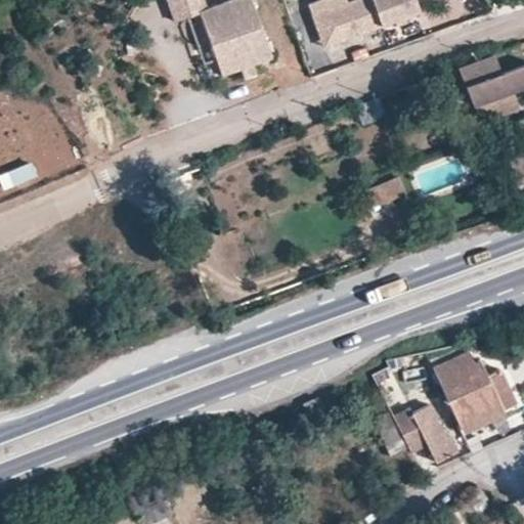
[(186,19),(199,15),(215,60),(220,77),(239,70),(252,66),(270,58),(249,0),(235,0),(205,11),(200,0),(165,0),(174,24),(186,19)]
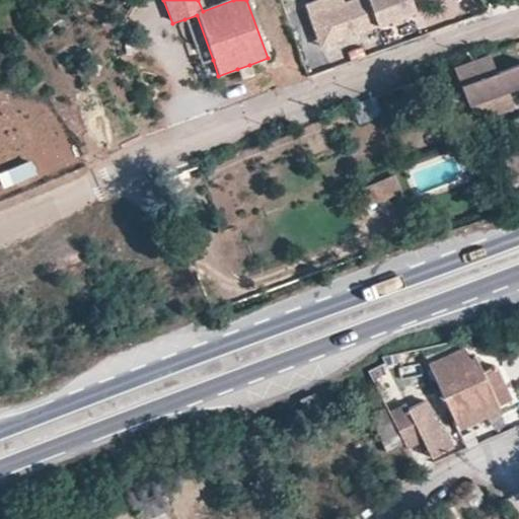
[(314,0),(302,4),(306,14),(320,9),(344,0),(314,0)]
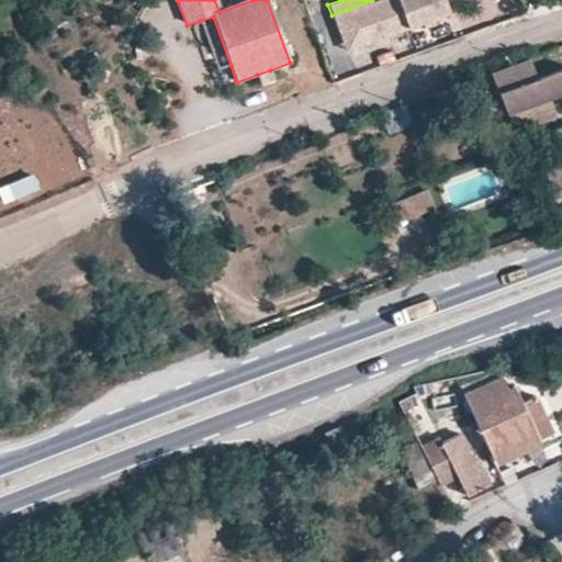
[(347,10),(360,45),(447,12),(442,0),(372,0),(347,10)]
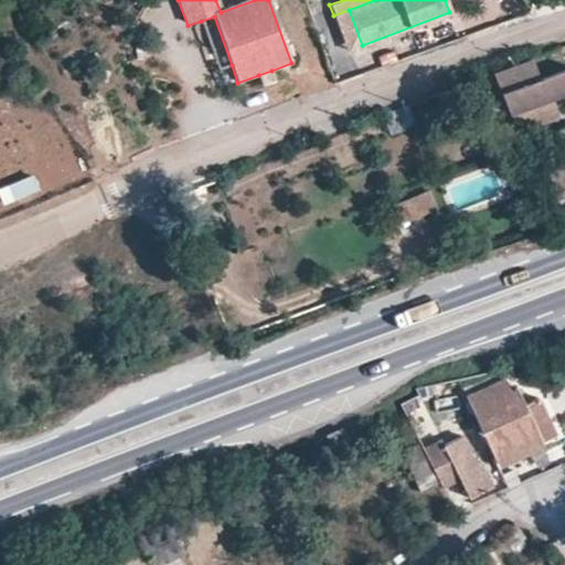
[(362,45),(349,10),(333,16),(347,51),(362,45)]
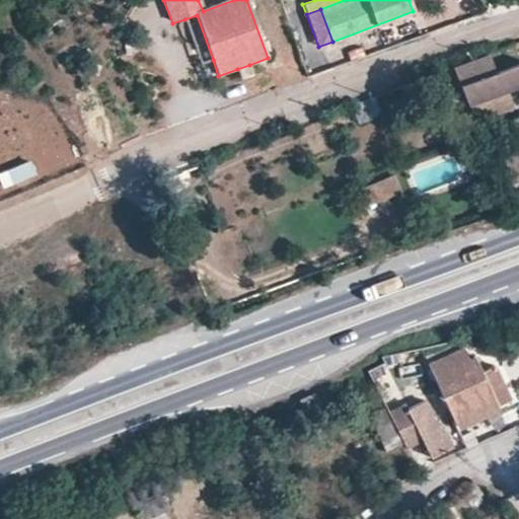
[(197,15),(184,19),(201,65),(213,60),(197,15)]
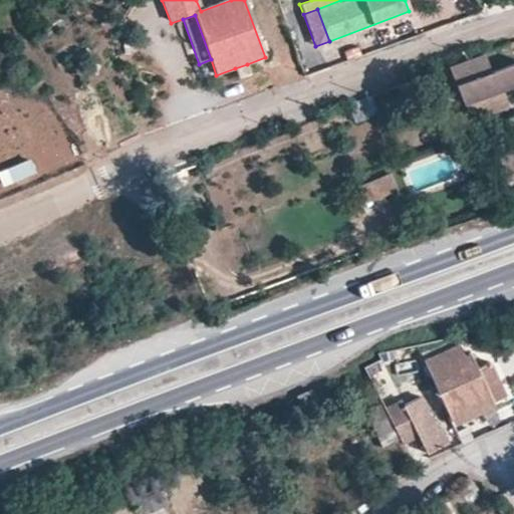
[(485,56),(449,69),(455,84),(462,103),(513,84),(513,62),(491,71),(485,56)]
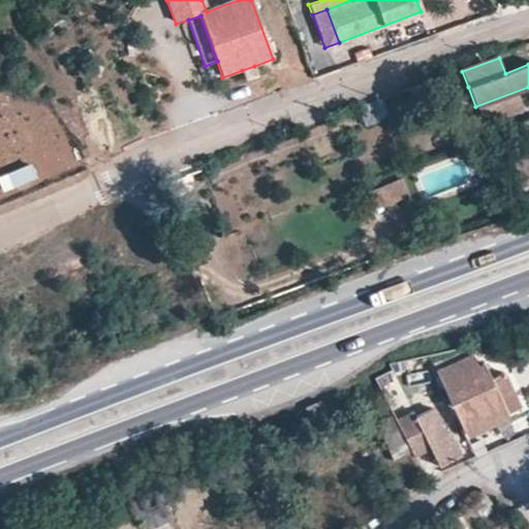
[(254,66),(242,70),(245,79),(257,74),(254,66)]
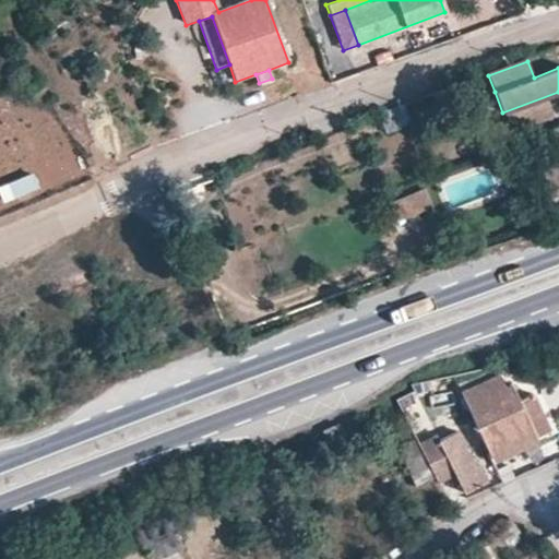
[(376,116),(384,133),(408,122),(401,106),(376,116)]
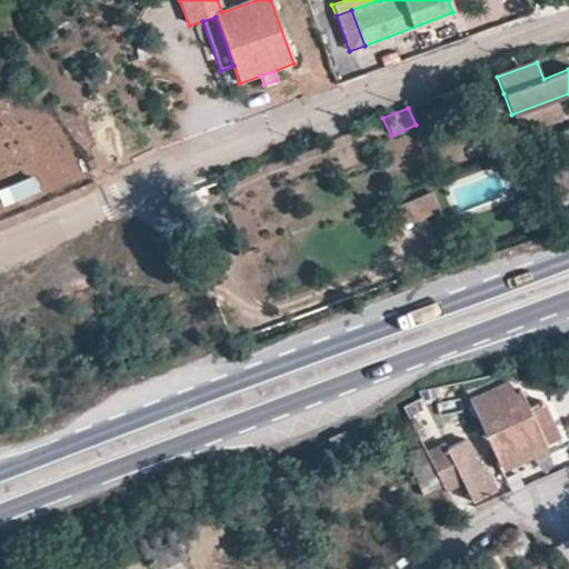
[(568,153),(546,162),(553,185),(568,179),(568,153)]
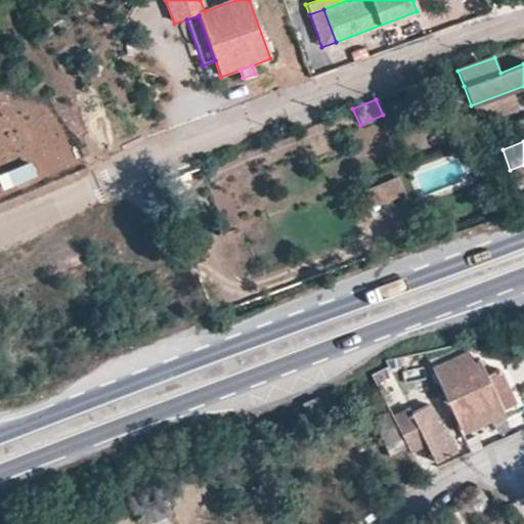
[(31,164),(0,174),(0,184),(2,190),(36,179),(31,164)]
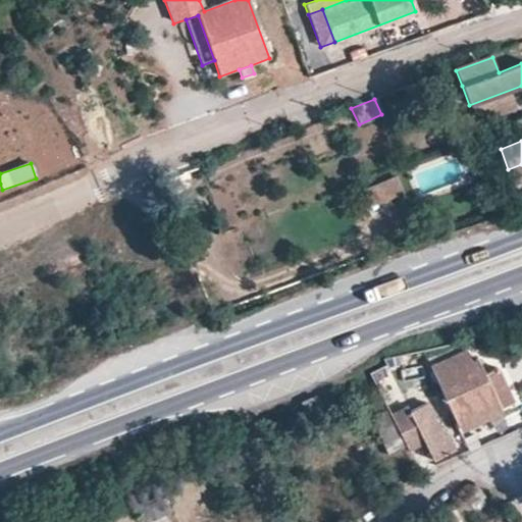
[(521,164),(508,169),(515,190),(521,187),(521,164)]
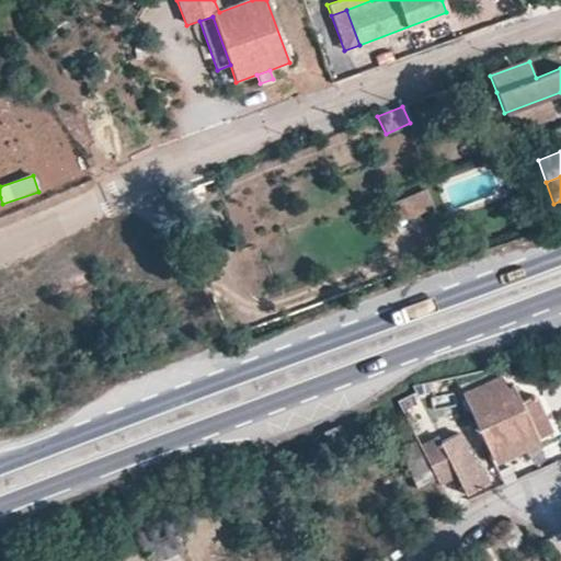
[(393,201),(398,220),(434,212),(430,191),(393,201)]
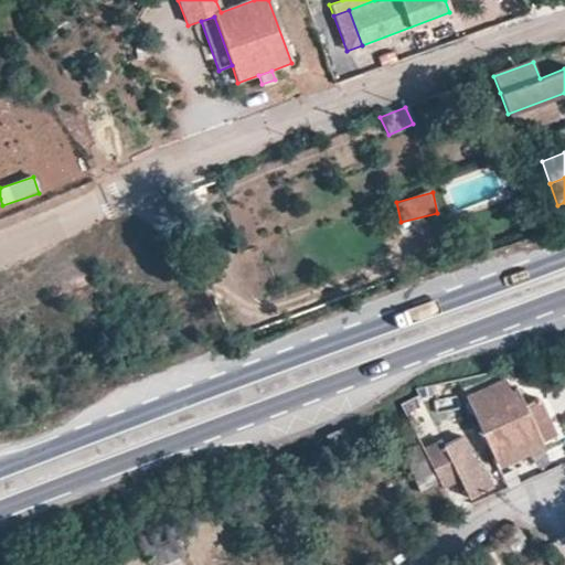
[(418,404),(448,397),(445,382),(413,390),(418,404)]
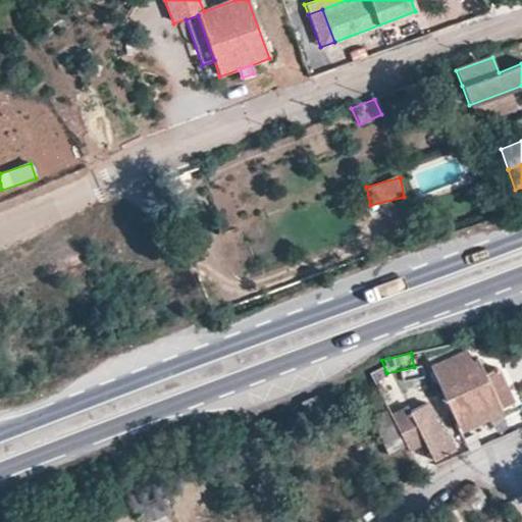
[(489,415),(475,382),(462,354),(426,369),(454,430),(489,415)]
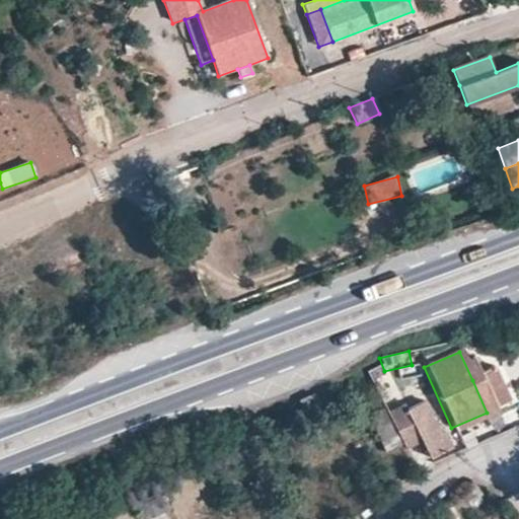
[(486,375),(472,380),(487,413),(501,406),(486,375)]
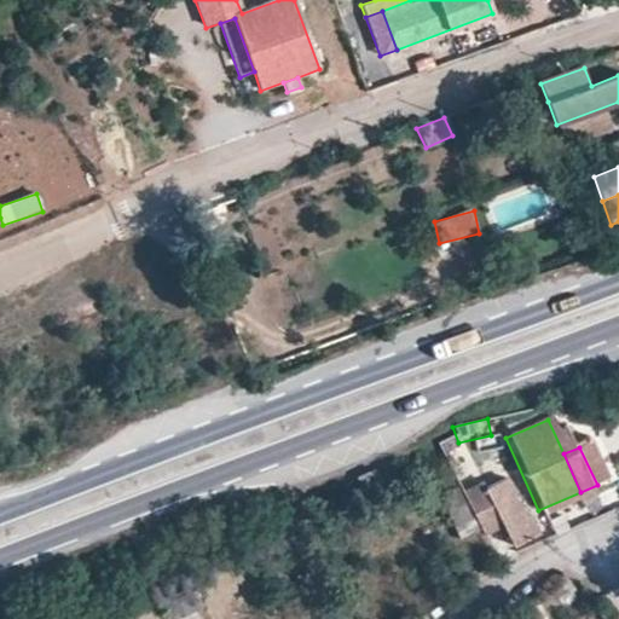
[(499,521),(484,491),(474,473),(462,479),(487,527),(499,521)]
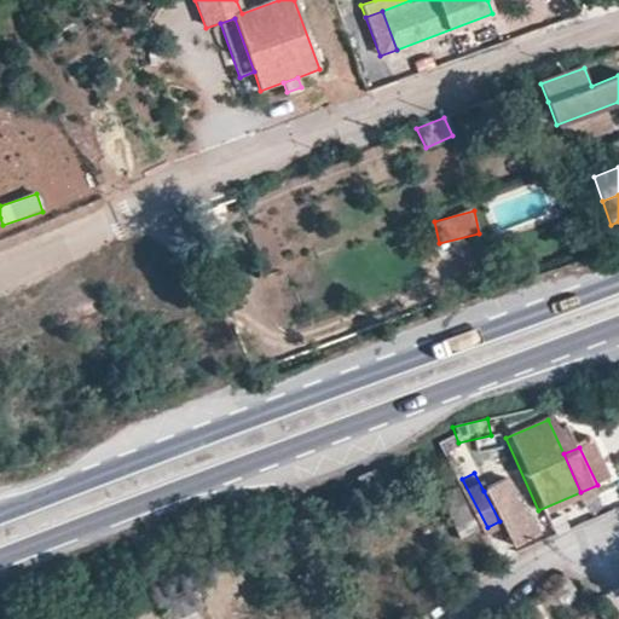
[(453,534),(475,524),(452,478),(429,490),(453,534)]
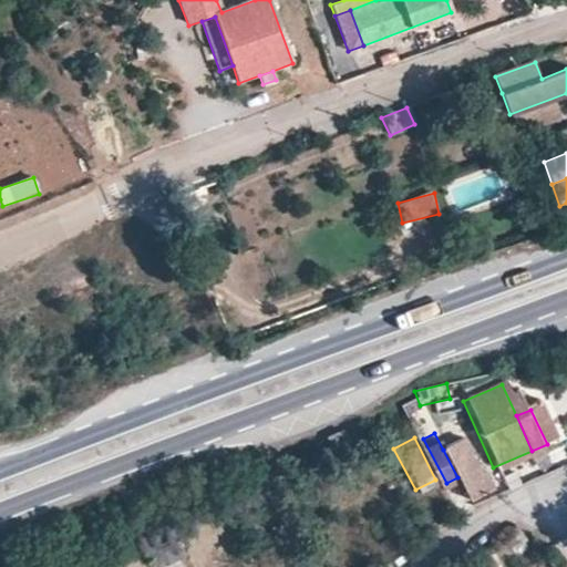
[(443,450),(457,477),(468,498),(490,488),(483,473),(477,474),(461,441),(443,450)]
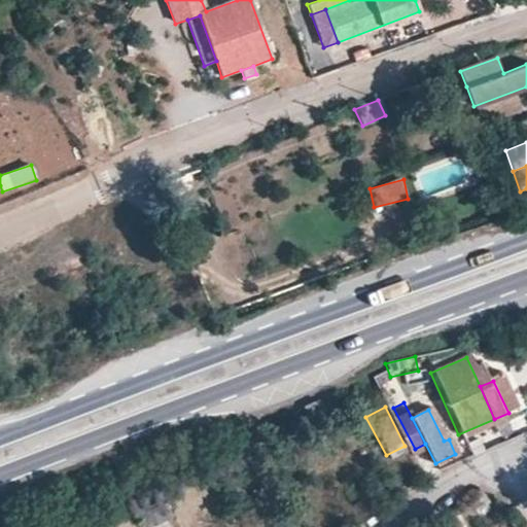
[(459,526),(453,516),(435,526),(459,526)]
